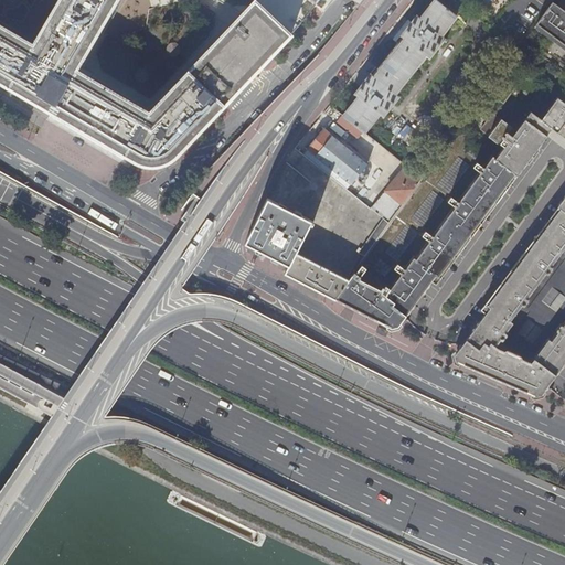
[(0,0),(0,81),(52,112),(57,105),(77,117),(76,119),(77,121),(78,123),(80,124),(83,124),(85,121),(99,131),(99,132),(99,135),(102,137),(103,137),(105,137),(107,136),(125,146),(127,147),(125,155),(137,162),(141,164),(148,164),(155,166),(160,163),(164,162),(170,160),(177,156),(290,34),(255,0),(254,0),(160,99),(149,112),(89,76),(92,73),(77,65),(115,0),(0,0)]
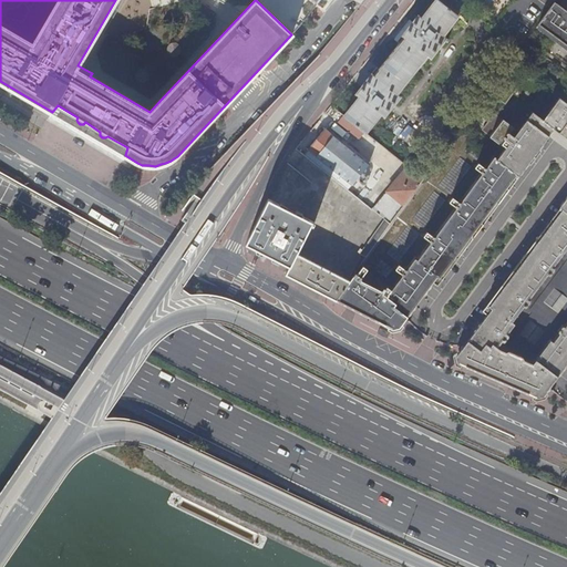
[(360,95),(346,115),(347,116),(367,133),(381,112),(385,115),(401,95),(398,92),(428,54),(431,57),(445,39),(449,41),(450,39),(444,33),(460,14),(440,0),(435,0),(422,17),(420,14),(403,34),(406,37),(375,75),(373,73),(358,93),(360,95)]
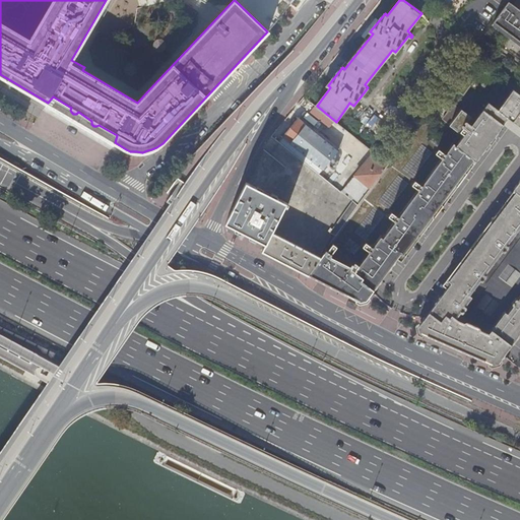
[(519,0),(510,0),(506,7),(494,22),(498,25),(519,41),(519,0)]
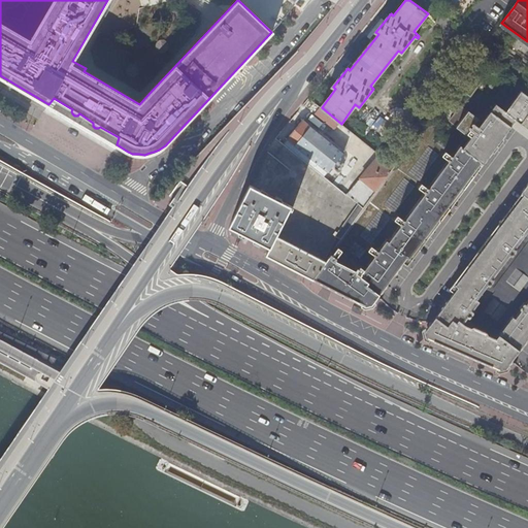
[(440,69),(434,64),(426,73),(433,78),(440,69)]
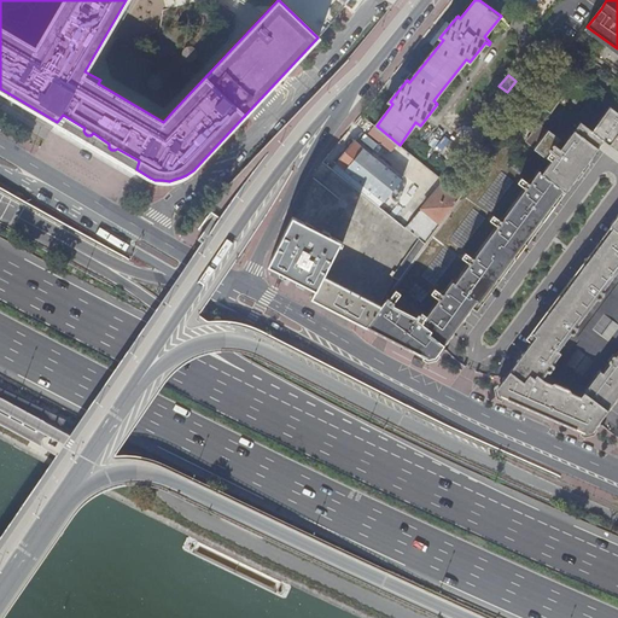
[(571,88),(558,79),(538,104),(552,114),(571,88)]
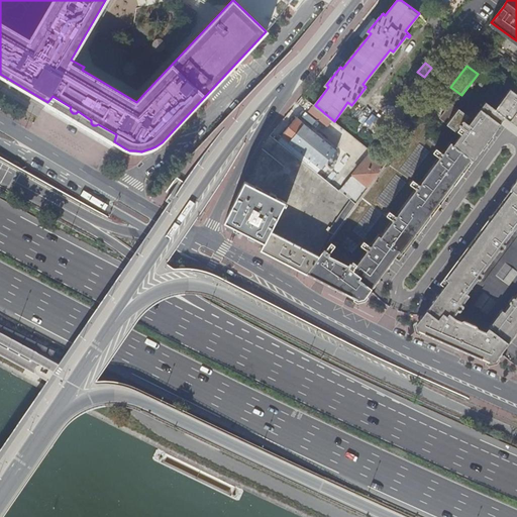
[(483,77),(479,83),(486,88),(490,83),(483,77)]
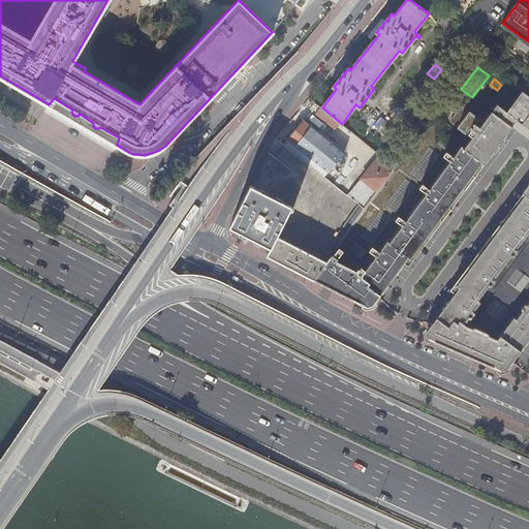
[(327,262),(313,280),(347,298),(366,307),(372,305),(376,300),(377,299),(379,297),(382,293),(387,286),(387,285),(391,281),(394,277),(402,267),(404,263),(408,258),(410,259),(421,247),(423,244),(426,240),(428,237),(429,236),(442,217),(446,212),(449,208),(453,205),(454,203),(471,180),(474,176),(476,173),(483,163),(485,165),(499,146),(501,143),(518,121),(523,125),(527,120),(528,116),(528,95),(523,91),(507,112),(498,104),(480,127),(476,124),(480,119),(470,112),(458,127),(468,135),(472,130),(476,133),(465,148),(463,147),(455,157),(454,156),(449,161),(450,162),(430,189),(430,188),(426,193),(427,194),(406,220),(405,220),(401,225),(402,226),(391,242),(389,241),(380,251),(379,250),(375,255),(376,257),(362,276),(358,274),(359,272),(338,261),(339,260),(332,255),(330,258),(327,262)]
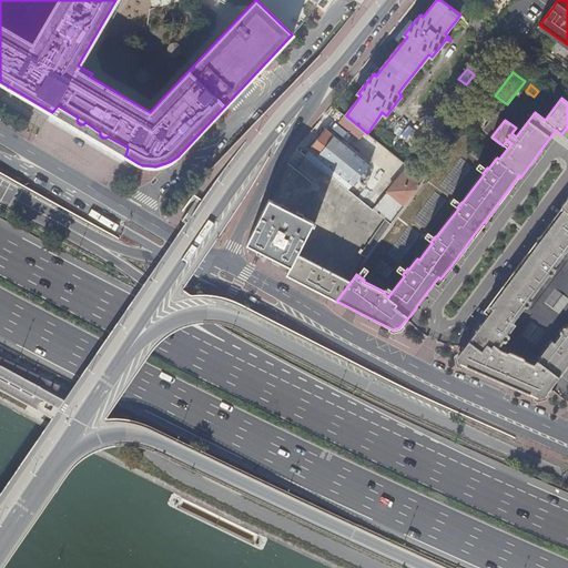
[(333,105),(327,113),(338,122),(345,115),(333,105)]
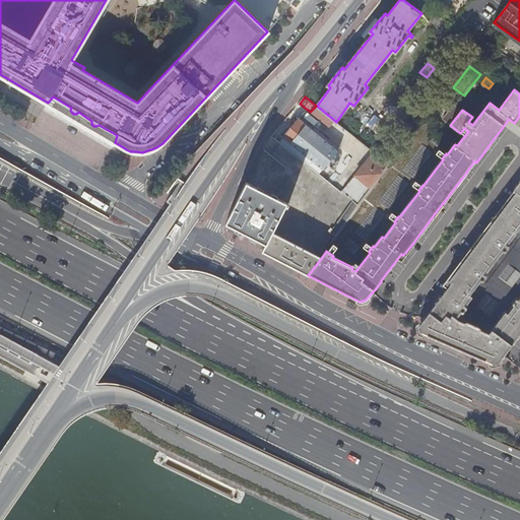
[(330,128),(336,122),(318,107),(317,106),(312,114),(330,128)]
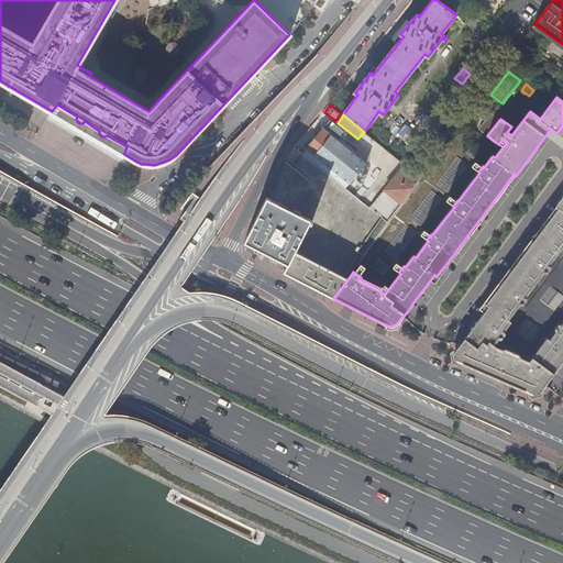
[(304,153),(356,196),(378,168),(368,161),(366,163),(345,145),(323,129),(304,153)]
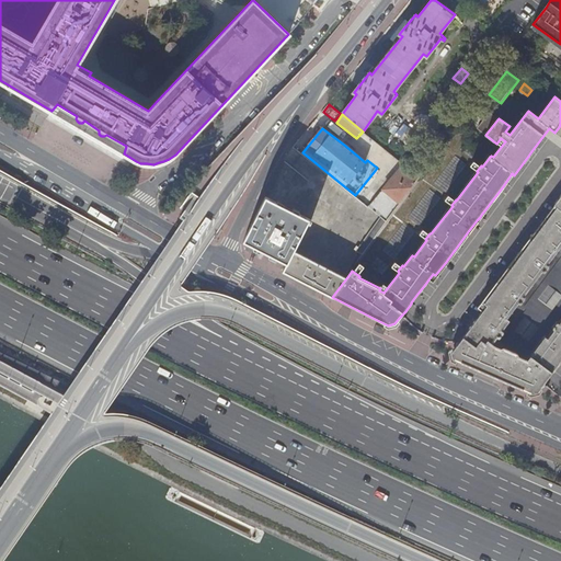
[(404,164),(368,208),(381,218),(387,222),(421,178),(404,164)]
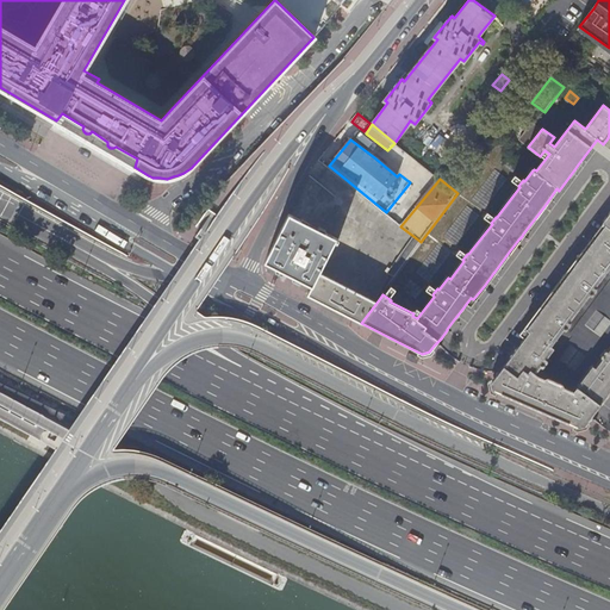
[(491,383),(492,391),(553,417),(579,428),(586,425),(591,417),(602,404),(607,398),(609,394),(609,392),(609,212),(603,223),(605,225),(593,240),(591,243),(568,273),(565,279),(542,307),(540,311),(540,312),(527,330),(529,332),(518,348),(517,348),(514,353),(511,355),(511,356),(498,374),(491,383)]
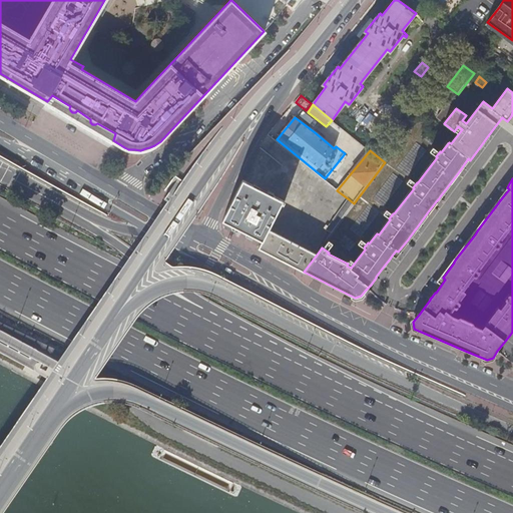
[(243,181),(222,220),(245,232),(263,241),(259,249),(264,251),(299,270),(304,272),(317,254),(269,229),(282,204),(284,204),(285,201),(243,181)]
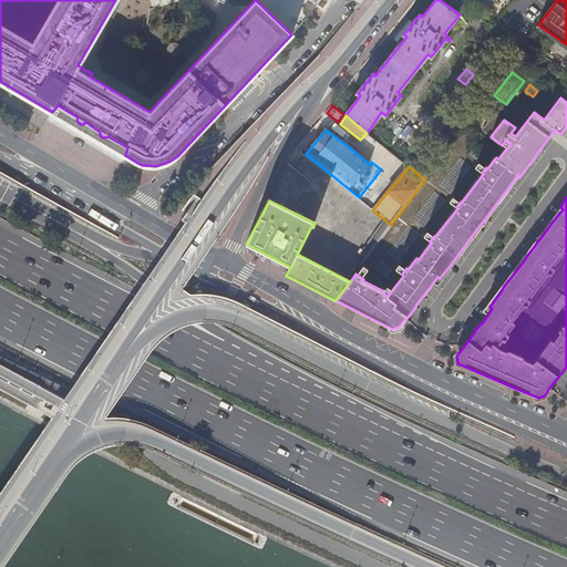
[(385,220),(364,248),(372,253),(391,225),(385,220)]
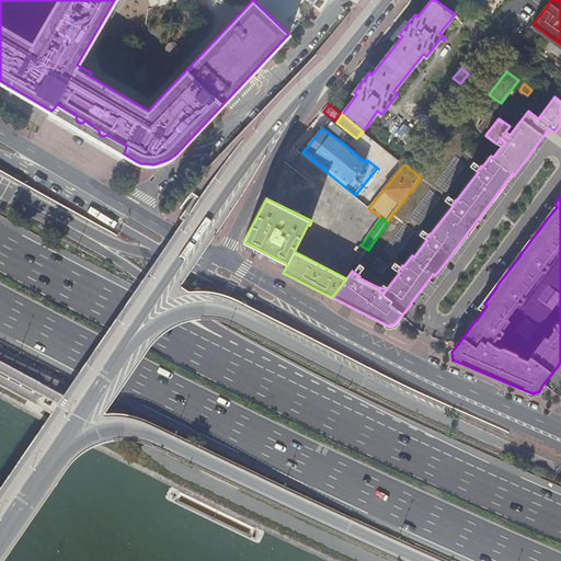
[(350,274),(352,271),(368,250),(361,245),(356,252),(357,253),(347,272),(350,274)]
